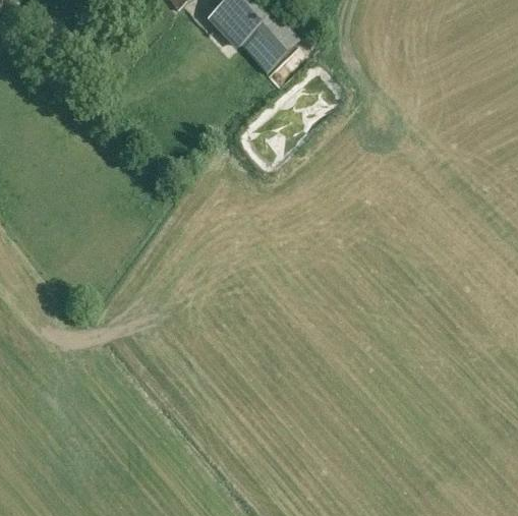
[(170,0),(176,8),(186,0),(170,0)]
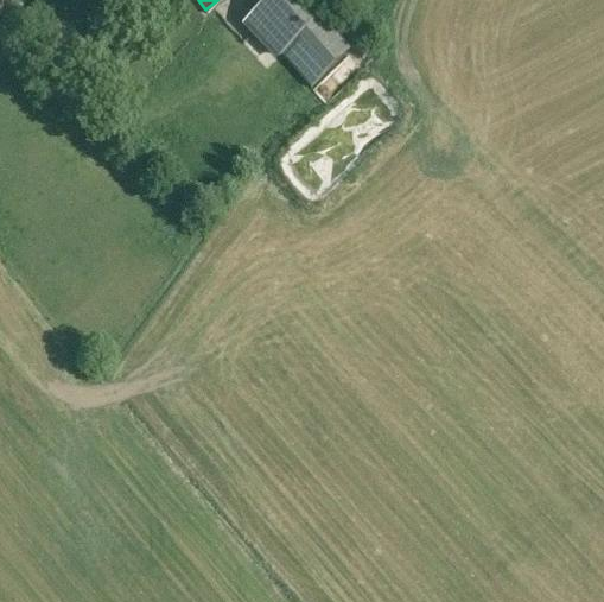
[(298,31),(264,0),(241,20),(271,56),(298,31)]
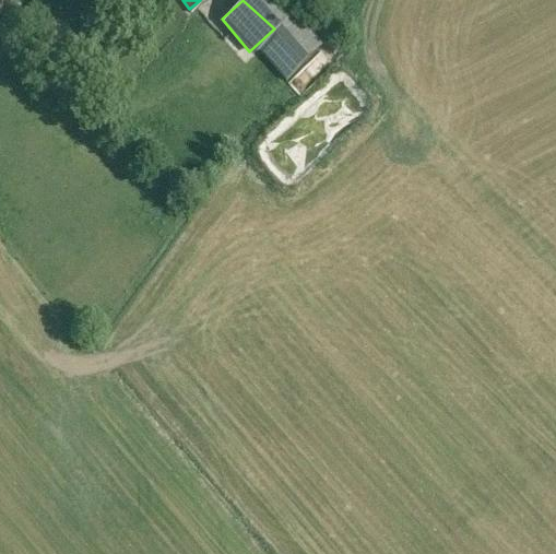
[(317,46),(275,0),(243,0),(274,28),(256,47),(283,77),(317,46)]
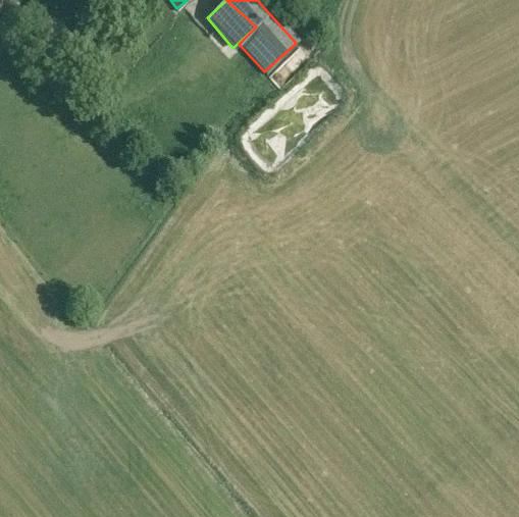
[(302,89),(290,102),(306,116),(304,118),(314,126),(327,111),(302,89)]
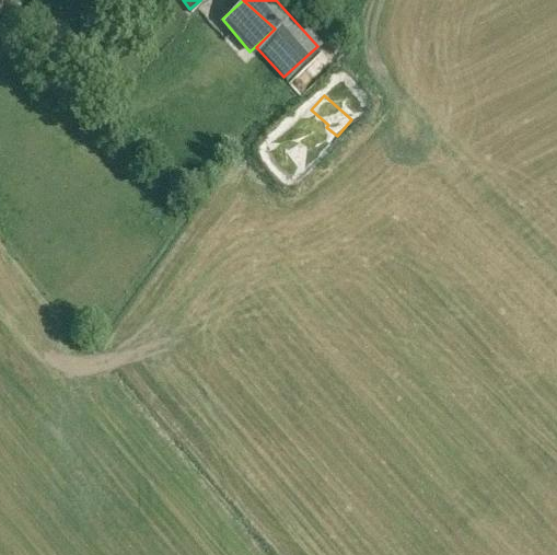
[(305,178),(332,142),(318,134),(292,170),(305,178)]
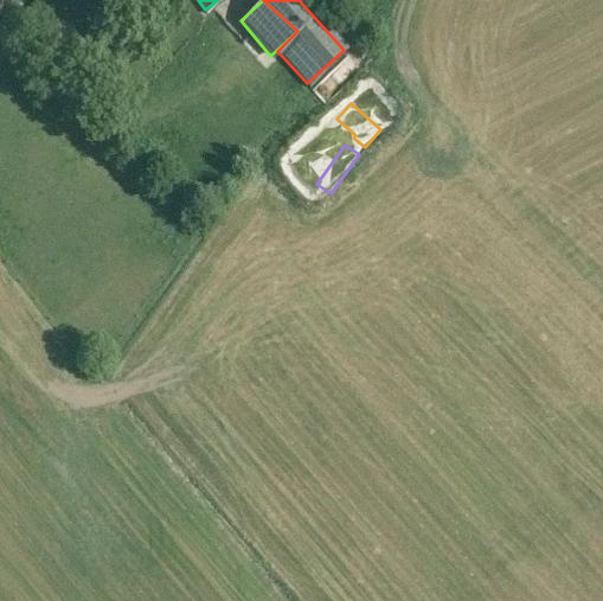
All buildings are outlined.
